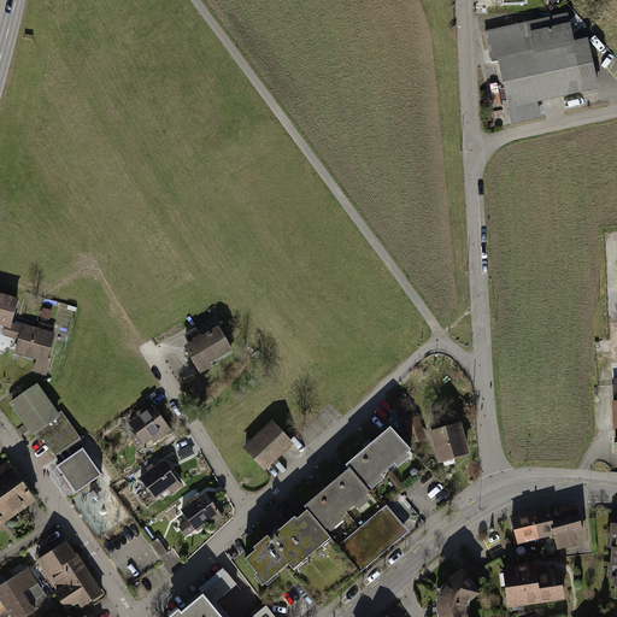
[(565,12),(482,30),(489,63),(497,62),(511,125),(540,118),(536,103),(563,97),(577,93),(597,89),(585,37),(571,41),(565,12)]
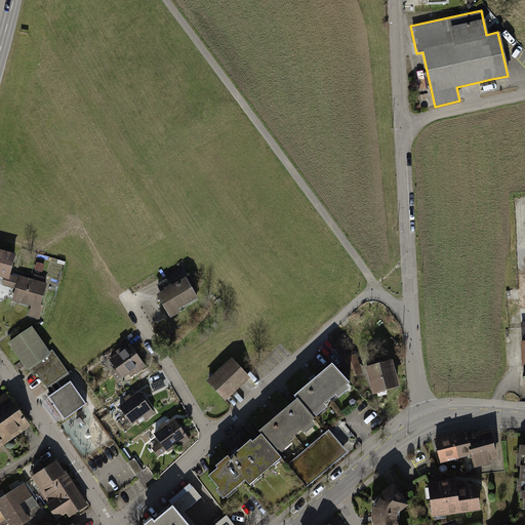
[(0,277),(17,283),(19,276),(10,273),(15,254),(0,249),(0,277)]
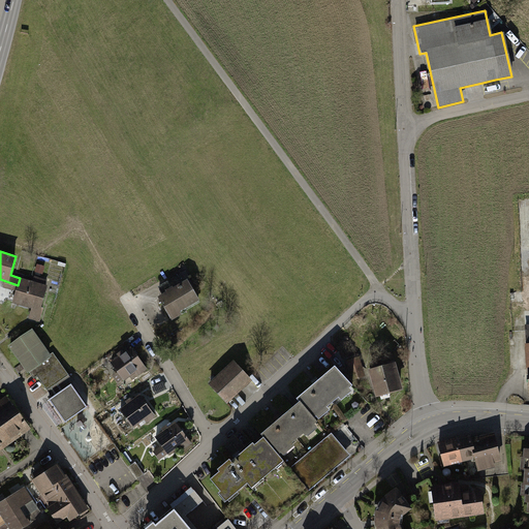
[(48,286),(20,278),(18,285),(12,304),(31,309),(28,319),(39,322),(43,308),(41,308),(48,286)]
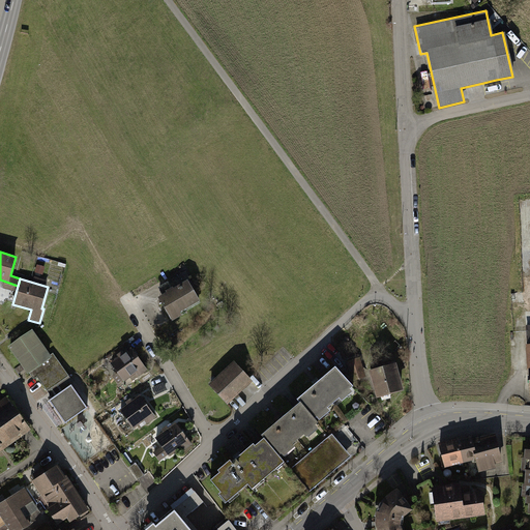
[(187,286),(160,303),(173,323),(201,304),(187,286)]
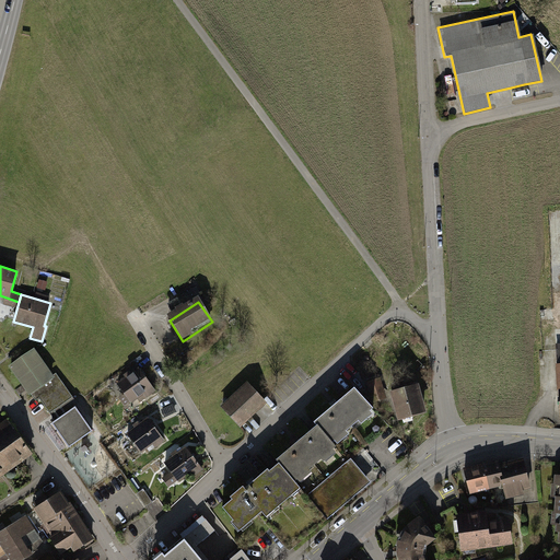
[(33,348),(8,365),(27,395),(54,376),(33,348)]
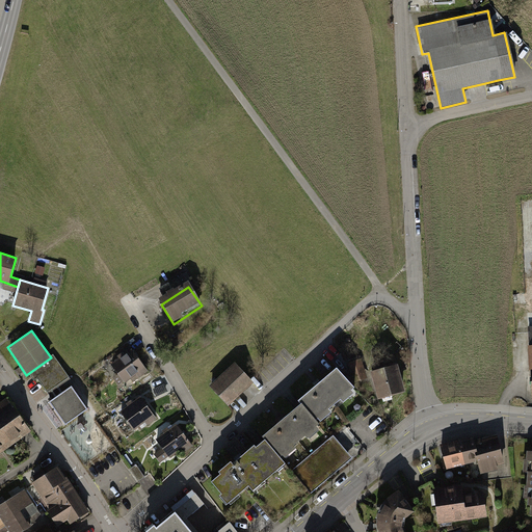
[(133,351),(114,364),(129,387),(148,374),(133,351)]
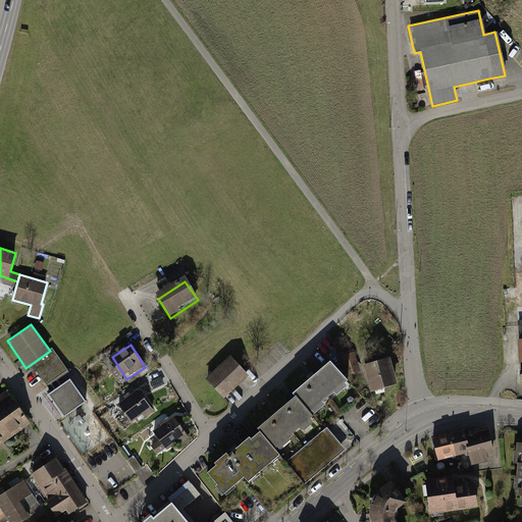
[(355,354),(342,357),(348,375),(360,371),(355,354)]
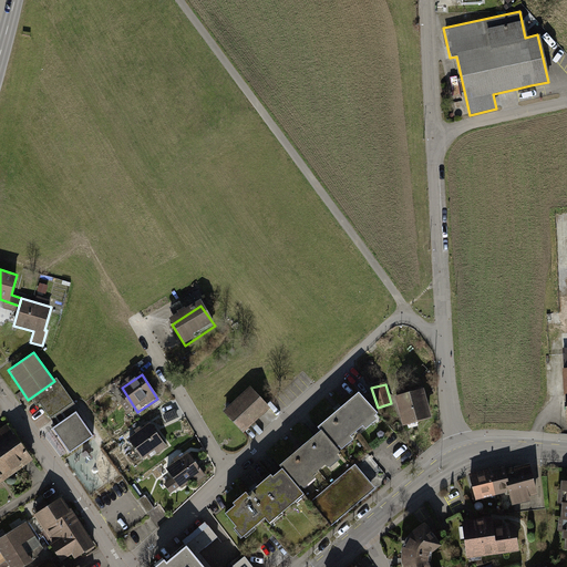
[(424,390),(395,398),(404,428),(432,420),(424,390)]
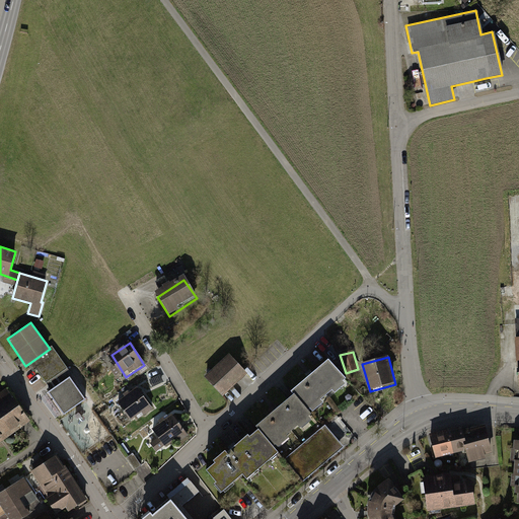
[(229,359),(207,379),(227,400),(249,380),(229,359)]
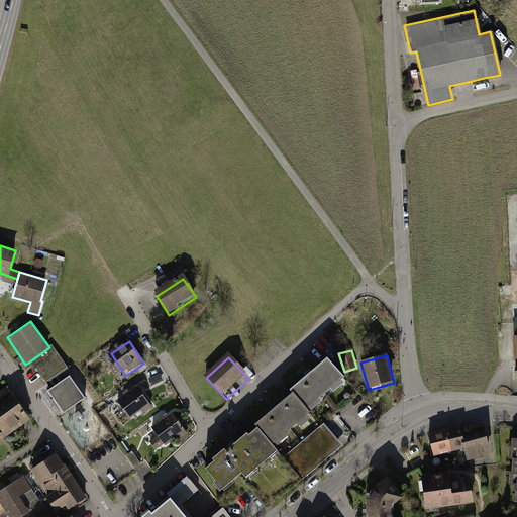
[(290,390),(293,394),(306,409),(310,406),(313,409),(323,402),(319,397),(329,389),(332,392),(344,382),(326,359),(290,390)]
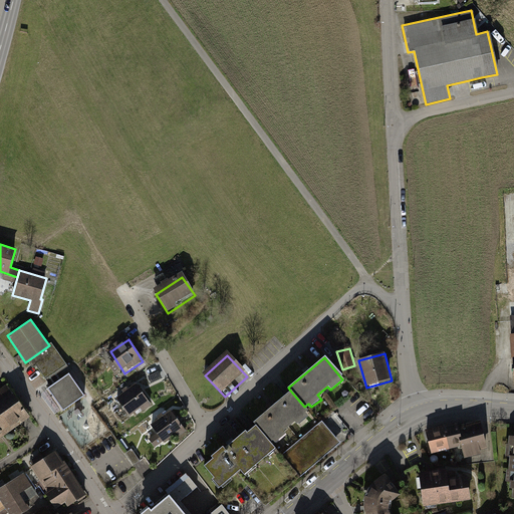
[(68,373),(47,388),(62,411),(83,396),(68,373)]
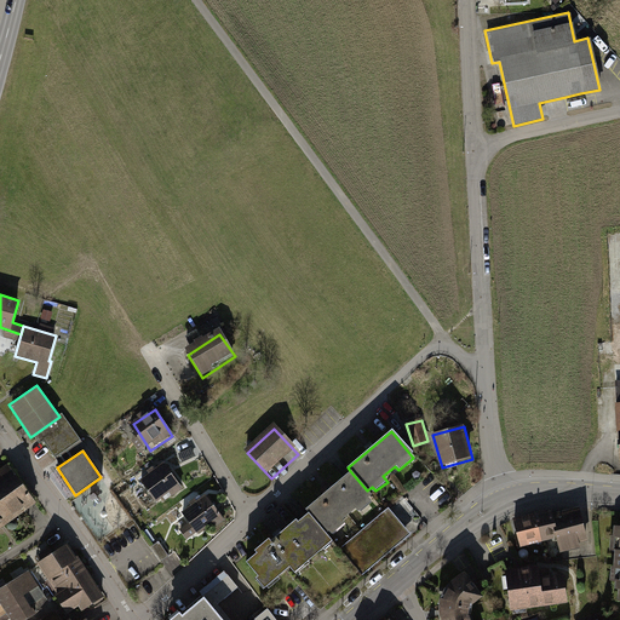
[(0,469),(0,498),(22,482),(9,464),(0,469)]
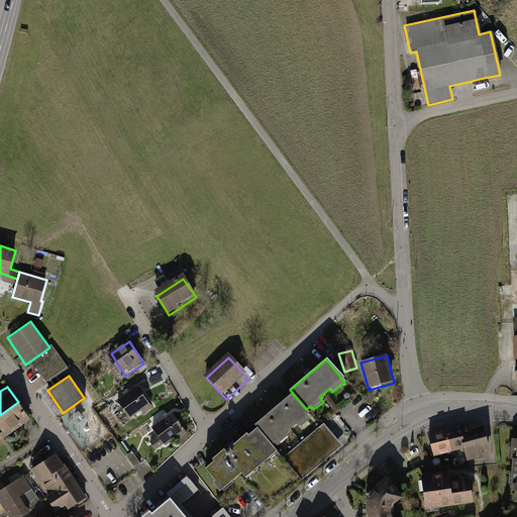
[(135,388),(116,402),(131,422),(150,409),(135,388)]
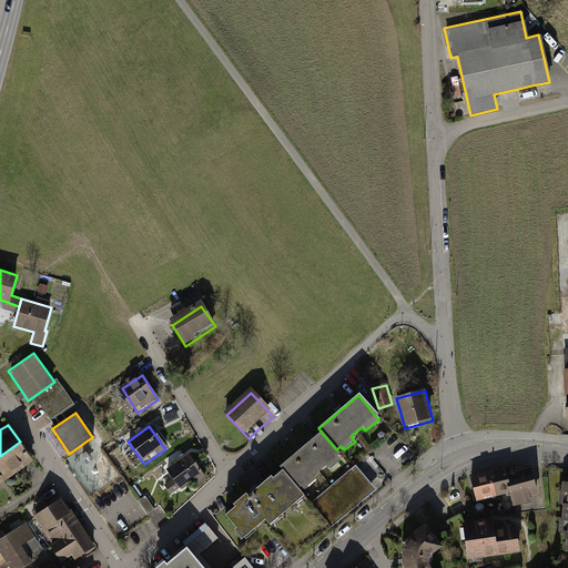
[(280,467),(284,472),(298,489),(301,487),(304,489),(315,480),(312,476),(324,466),(327,469),(338,460),(336,457),(340,454),(336,449),(322,433),(280,467)]
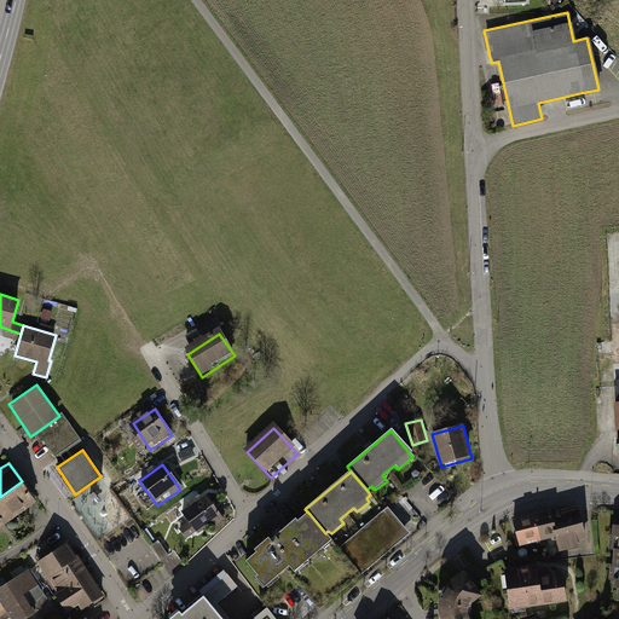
[(0,528),(36,502),(22,481),(0,497),(0,528)]
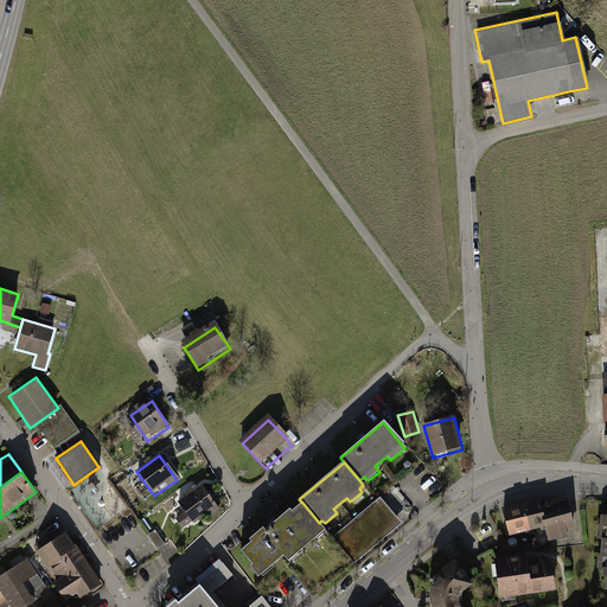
[(218,511),(199,490),(180,506),(198,528),(218,511)]
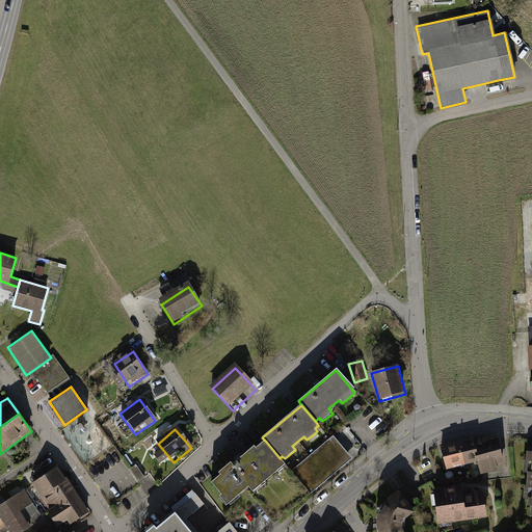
[(472,437),(441,445),(446,467),(478,459),(480,467),(502,461),(496,436),(473,442),(472,437)]
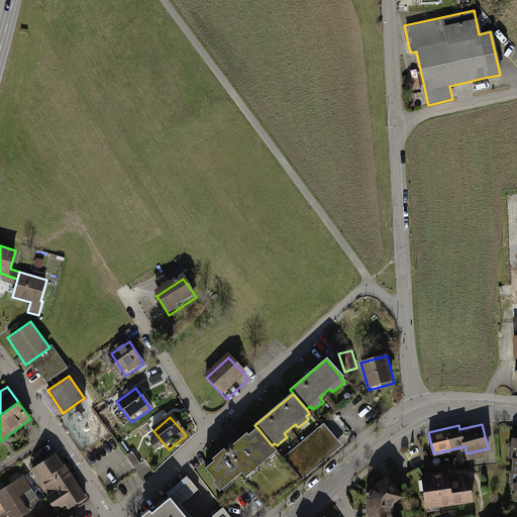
[(325,426),(284,459),(302,482),(343,448),(325,426)]
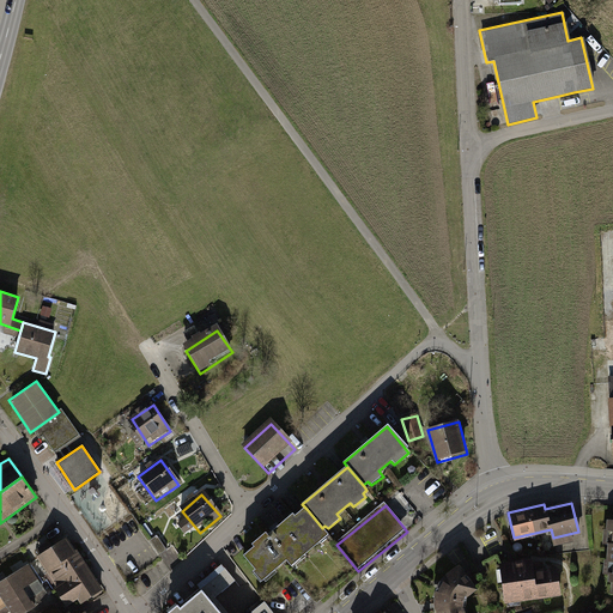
[(286,560),(291,568),(329,536),(322,528),(307,509),(295,519),(292,516),(267,536),(265,534),(252,545),(254,548),(244,557),(255,570),(253,572),(260,582),(286,560)]
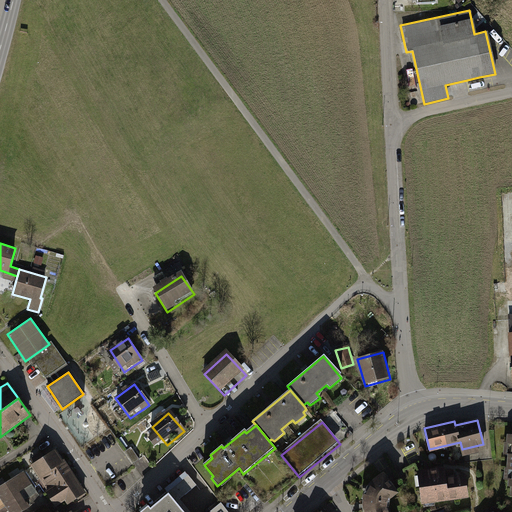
[(265,506),(299,477),(281,455),(275,448),(243,474),(240,476),(246,483),(254,493),(265,506)]
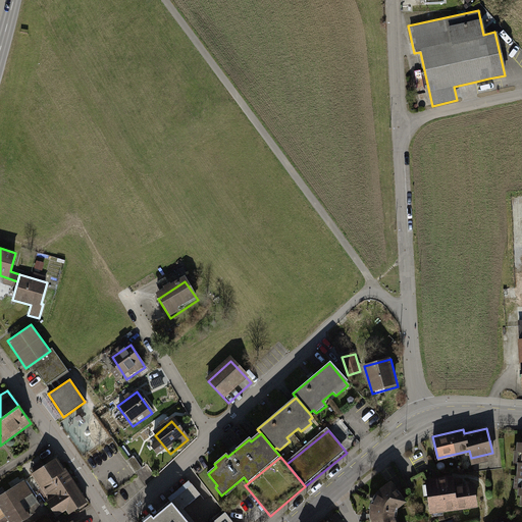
[(59,459),(35,474),(58,511),(67,505),(70,511),(86,501),(59,459)]
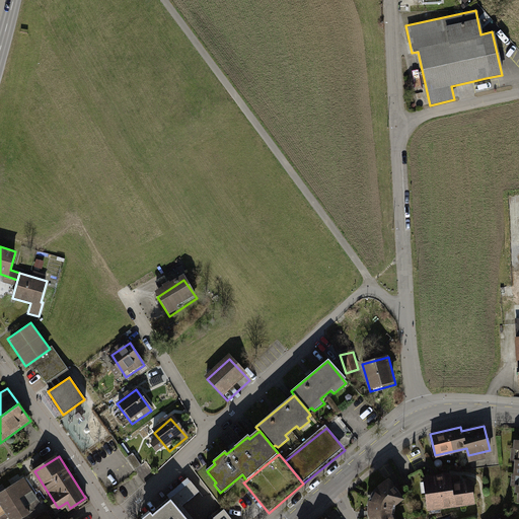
[(0,502),(10,518),(17,518),(28,512),(19,498),(32,490),(24,476),(0,491),(0,502)]
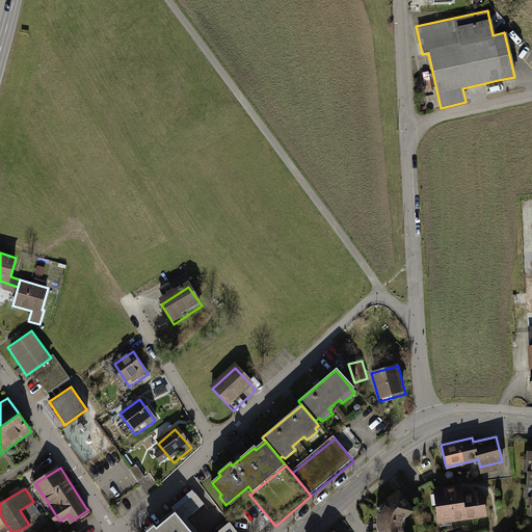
[(462,488),(429,490),(431,525),(484,522),(483,498),(463,499),(462,488)]
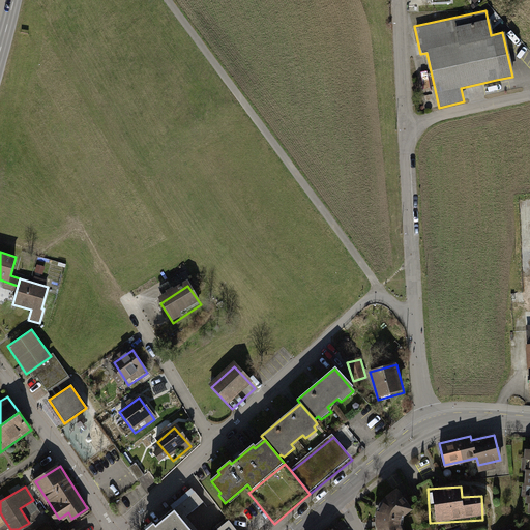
[(165,513),(145,529),(233,529),(227,522),(215,529),(199,529),(186,514),(202,503),(190,489),(175,501),(169,494),(156,503),(165,513)]
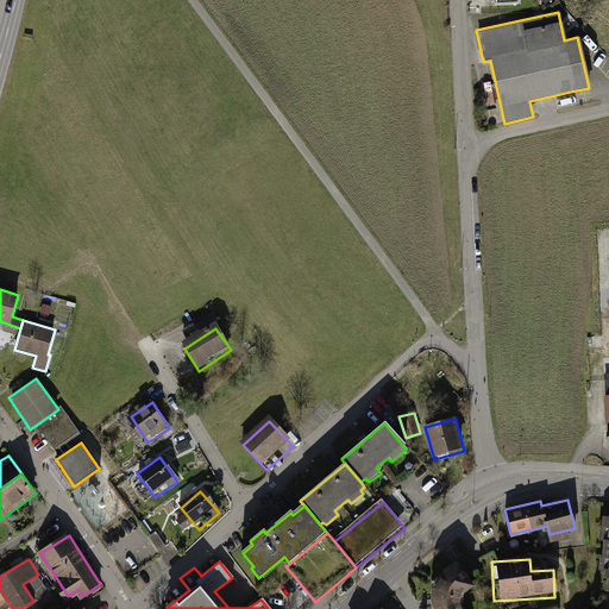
[(453,565),(432,586),(434,608),(465,608),(464,601),(475,586),(453,565)]
